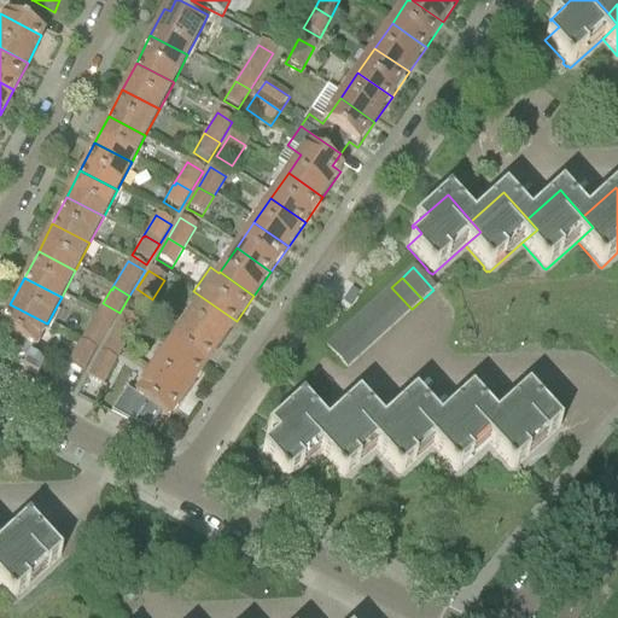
[(391,287),(380,297),(400,320),(412,309),(391,287)]
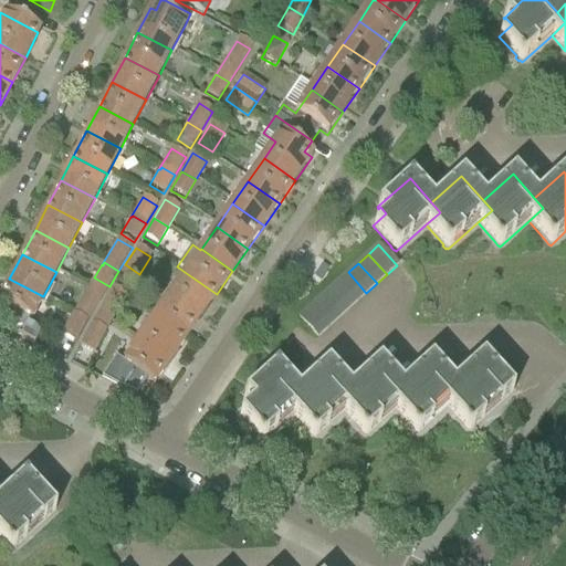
[(139,274),(125,264),(114,284),(128,293),(139,274)]
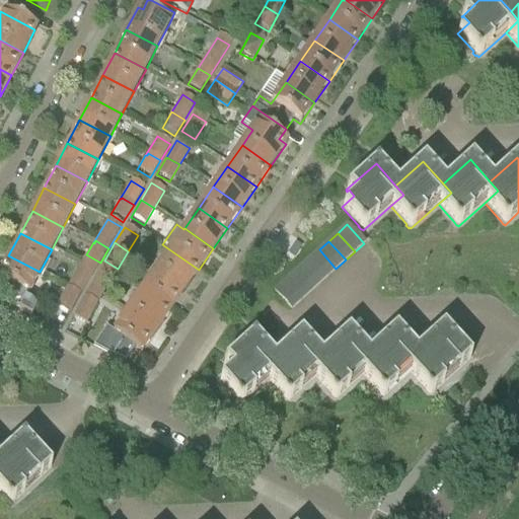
[(169,249),(155,271),(184,291),(199,270),(169,249)]
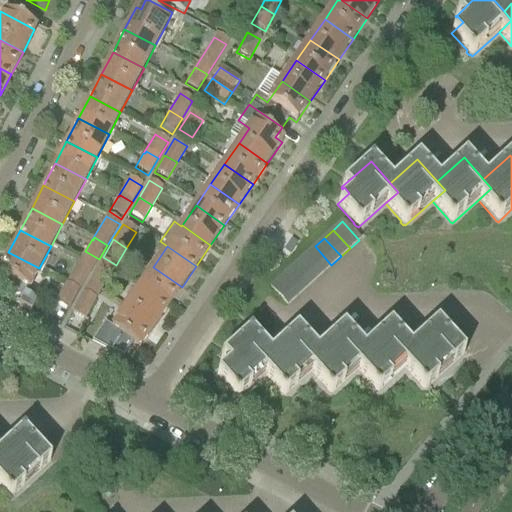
[(315,246),(306,255),(322,273),(331,265),(315,246)]
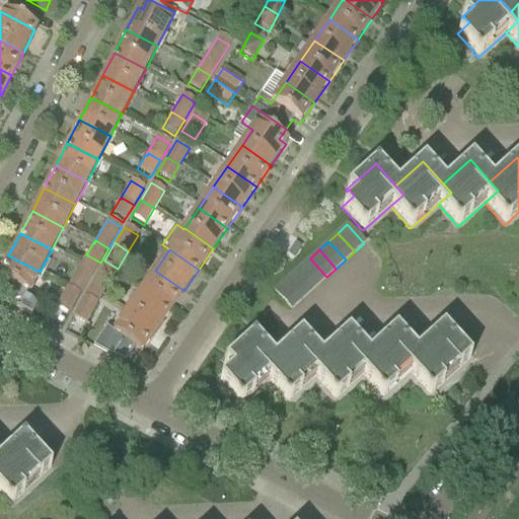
[(0,280),(7,284),(0,297),(0,301),(30,317),(35,306),(24,300),(40,272),(8,255),(0,272),(0,280)]
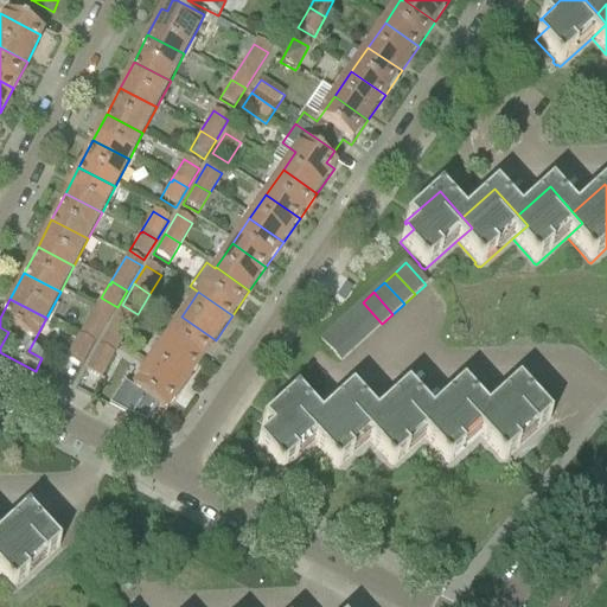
[(102,299),(94,312),(107,319),(115,306),(102,299)]
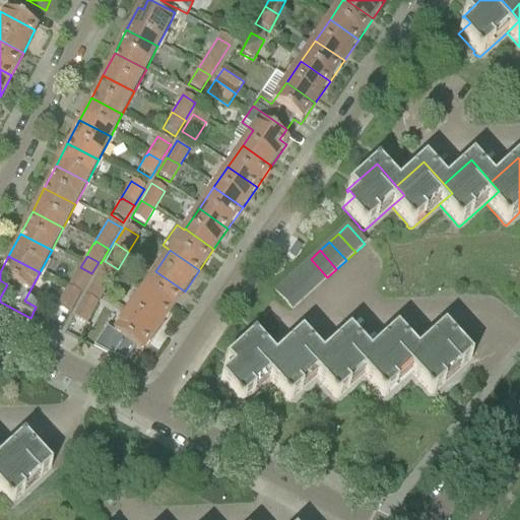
[(311,259),(301,267),(318,285),(327,277),(311,259)]
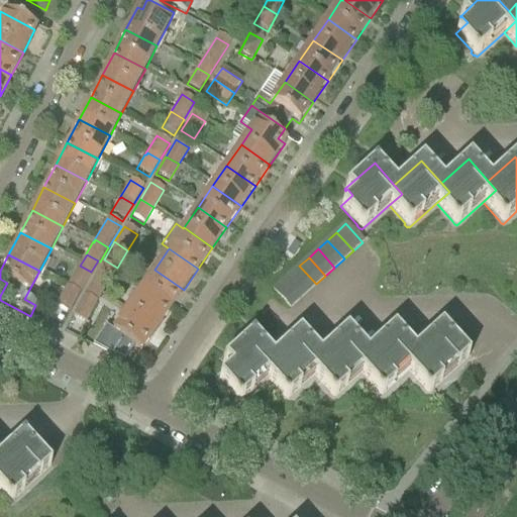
[(103,263),(90,285),(101,292),(115,270),(103,263)]
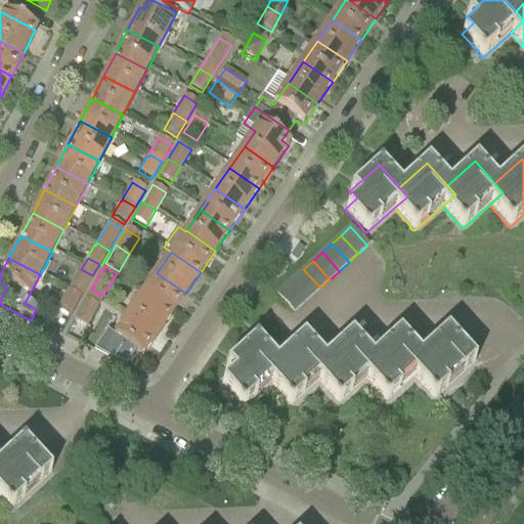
[(81,269),(68,292),(79,298),(92,275),(81,269)]
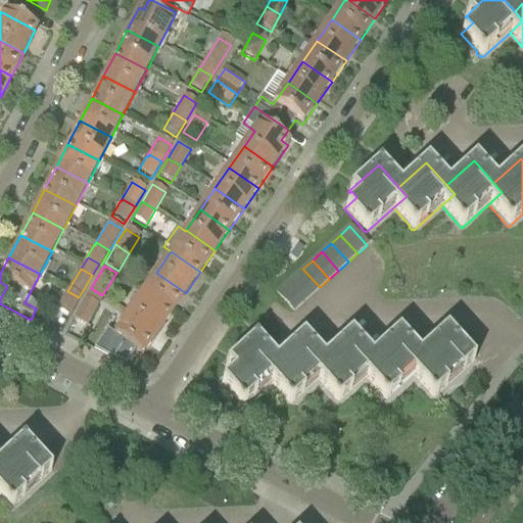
[(302,269),(293,277),(311,296),(320,287),(302,269)]
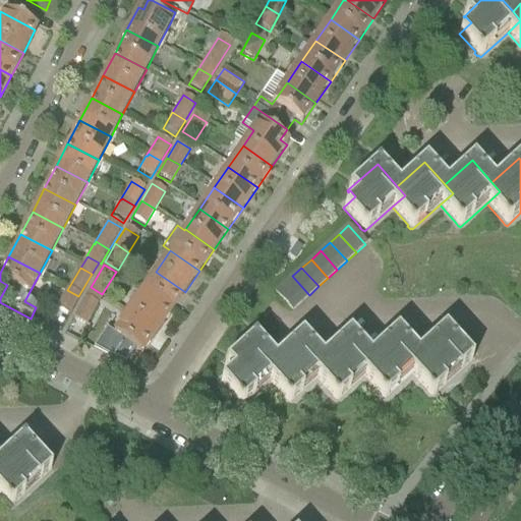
[(156,272),(141,292),(170,312),(185,292),(156,272)]
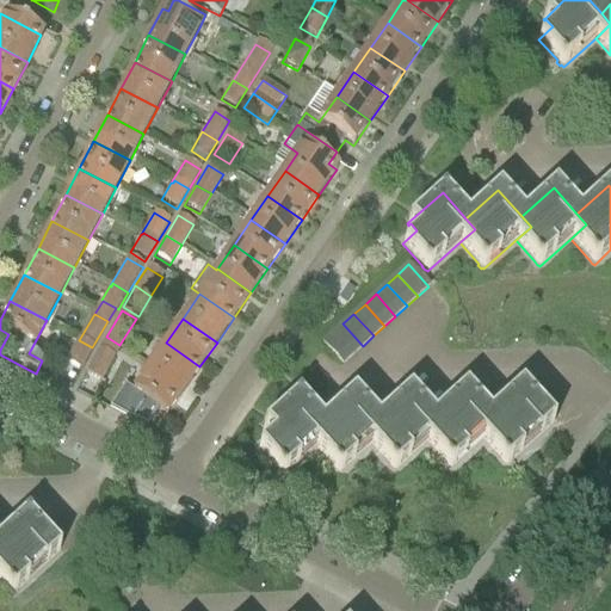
[(343,323),(332,334),(352,356),(363,346),(343,323)]
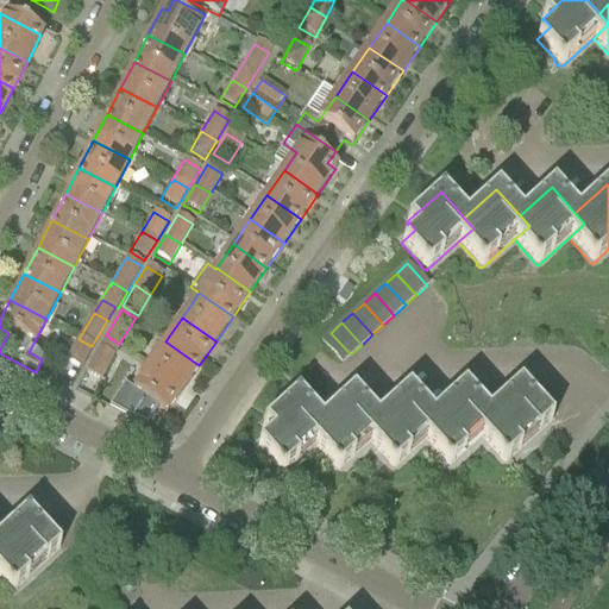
[(351,355),(331,333),(320,343),(339,364),(351,355)]
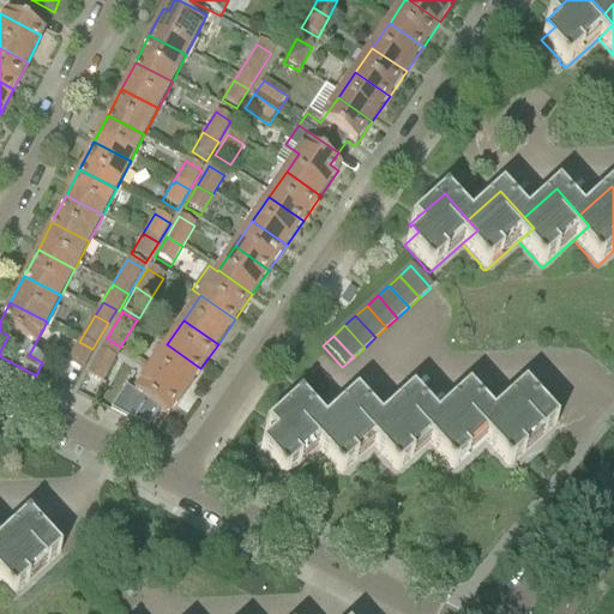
[(120,347),(107,338),(98,353),(85,377),(100,384),(113,360),(120,347)]
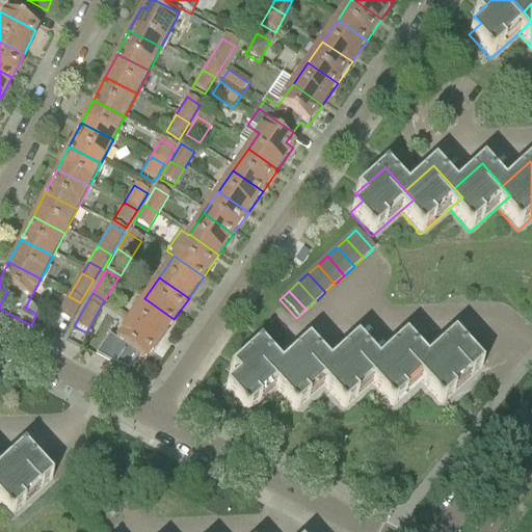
[(80,302),(69,296),(56,317),(69,323),(80,302)]
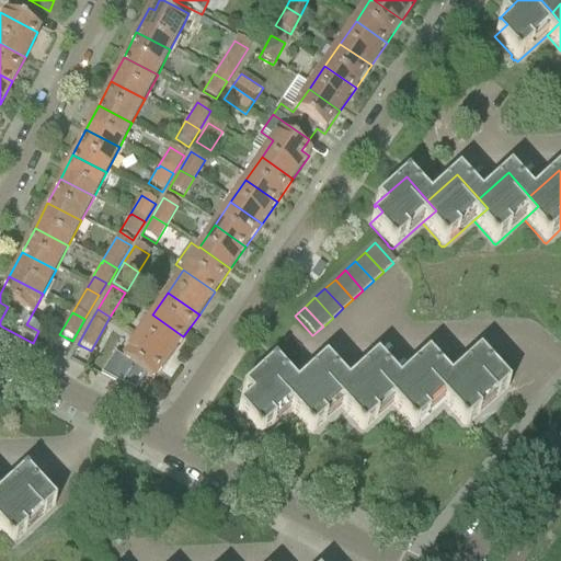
[(152,315),(137,338),(168,358),(183,336),(152,315)]
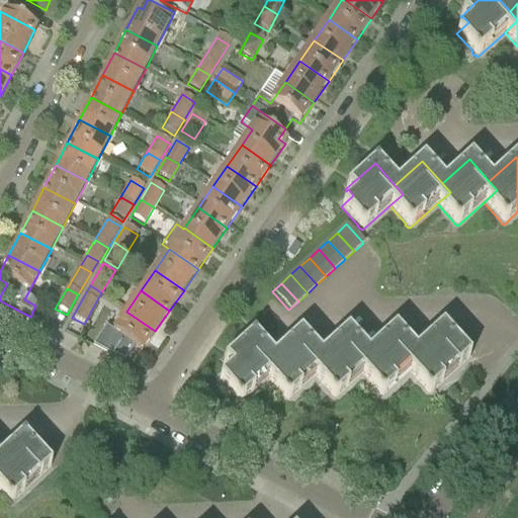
[(104,330),(92,348),(122,364),(134,348),(140,352),(139,353),(140,354),(155,331),(126,312),(110,334),(104,330)]
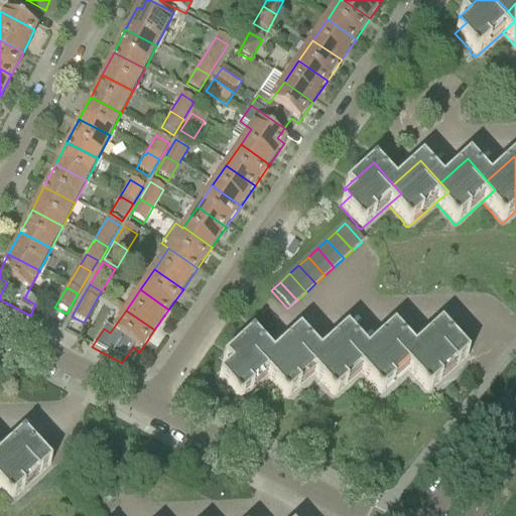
[(420,360),(407,372),(423,389),(422,390),(425,394),(426,393),(427,394),(467,358),(439,328),(412,352),(420,360)]
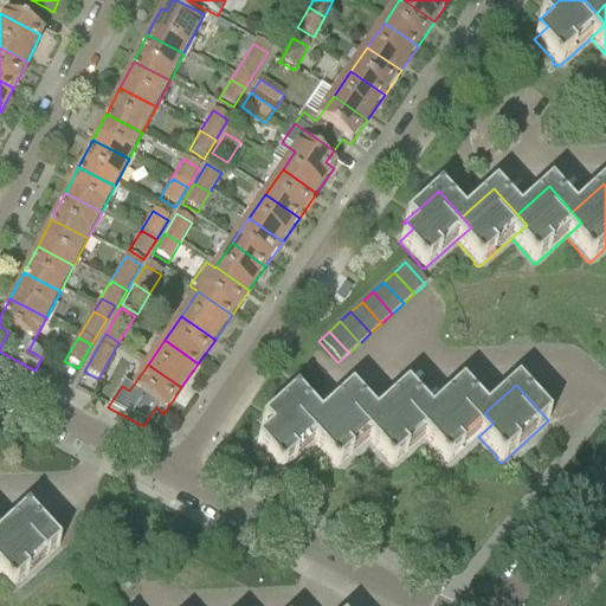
[(438,424),(421,439),(442,459),(440,461),(444,465),(445,464),(446,465),(478,437),(494,423),(484,413),(461,386),(430,416),(438,424)]
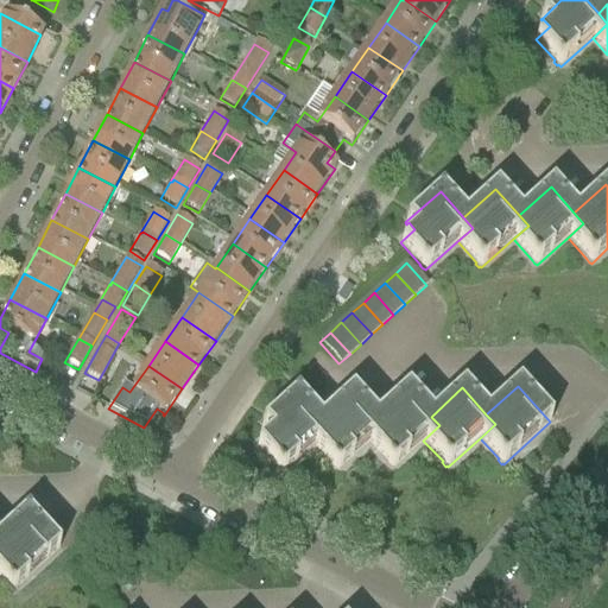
[(384,429),(368,443),(392,469),(423,441),(439,425),(431,417),(406,391),(375,419),(384,429)]
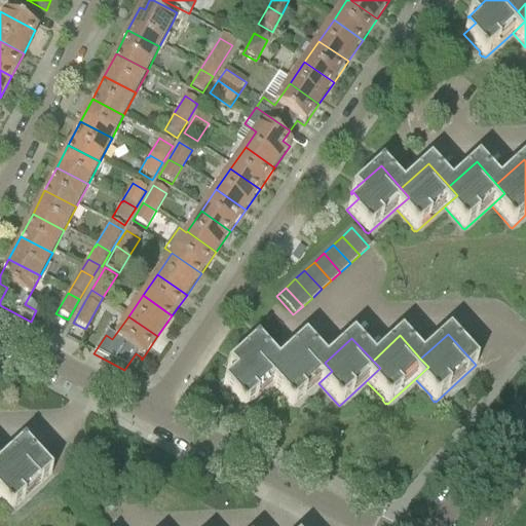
[(285,373),(270,385),(292,408),(318,383),(332,371),(325,363),(303,340),(276,365),(285,373)]
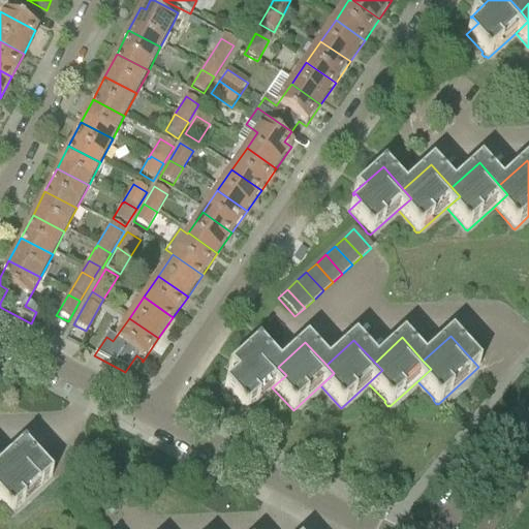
[(235,377),(223,389),(245,412),(272,387),(286,375),(278,367),(257,343),(229,369),(226,372),(228,373),(229,372),(235,377)]
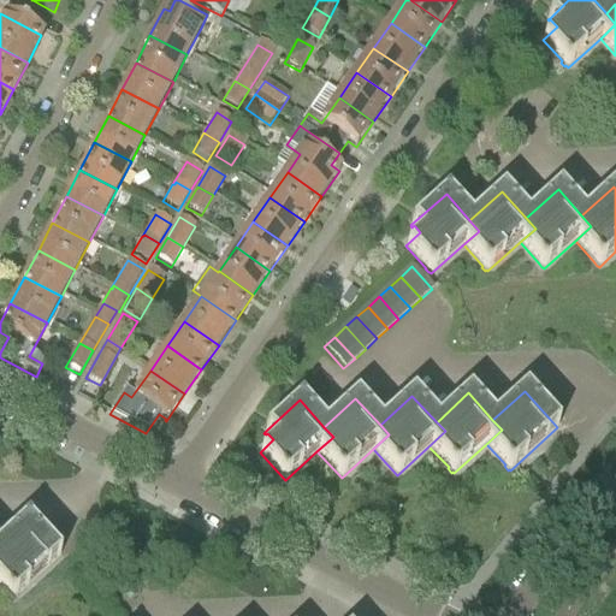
[(25,520),(0,543),(0,555),(4,560),(0,562),(0,587),(12,600),(59,557),(25,520)]
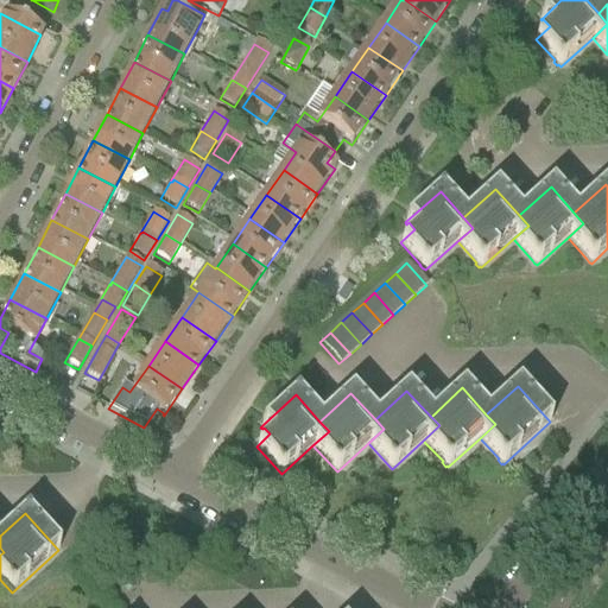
All buildings are outlined.
